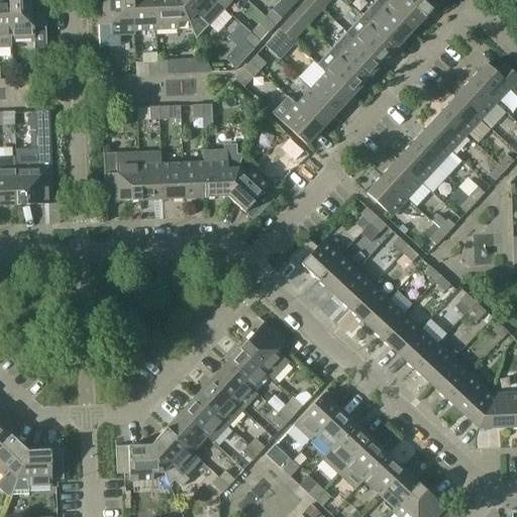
[(0,0),(0,46),(11,46),(11,38),(9,38),(9,35),(11,35),(9,0),(0,0)]
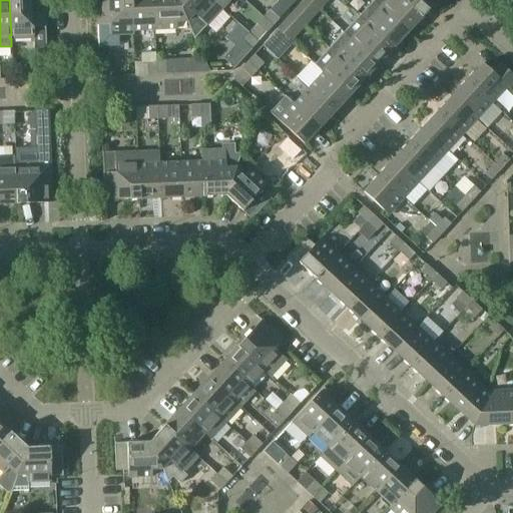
[(45,48),(43,0),(11,0),(9,0),(11,35),(9,35),(9,38),(11,38),(33,37),(34,48),(45,48)]
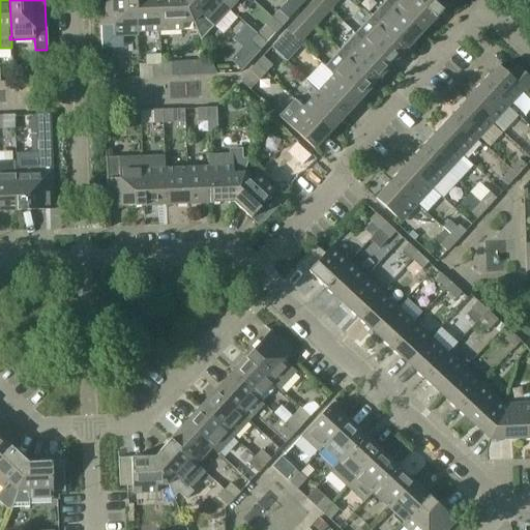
[(125,49),(124,37),(140,36),(140,33),(138,33),(137,0),(100,0),(102,27),(104,27),(104,29),(102,29),(104,50),(125,49)]
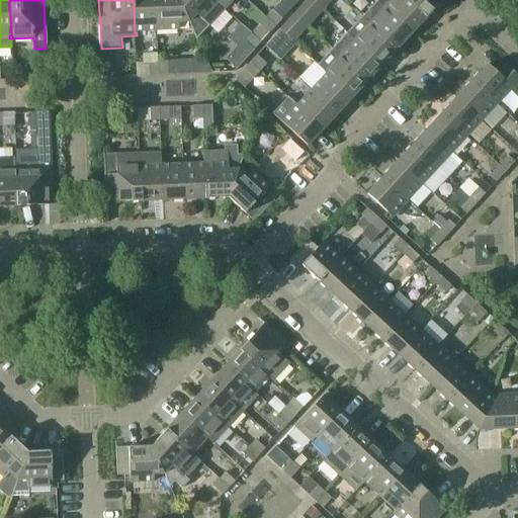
[(134,0),(135,32),(137,32),(157,31),(155,0),(134,0)]
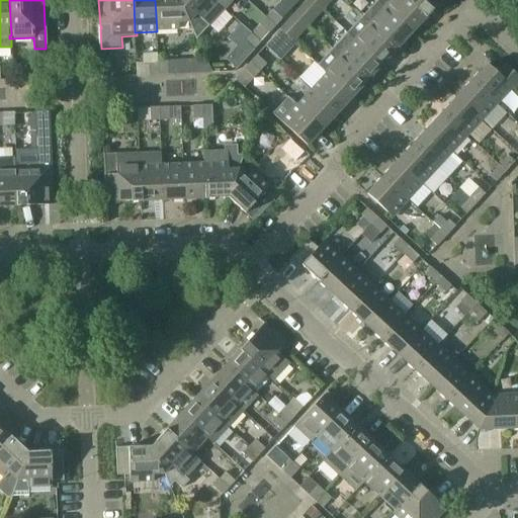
[(178,0),(155,0),(157,31),(180,30),(180,23),(190,22),(178,0)]
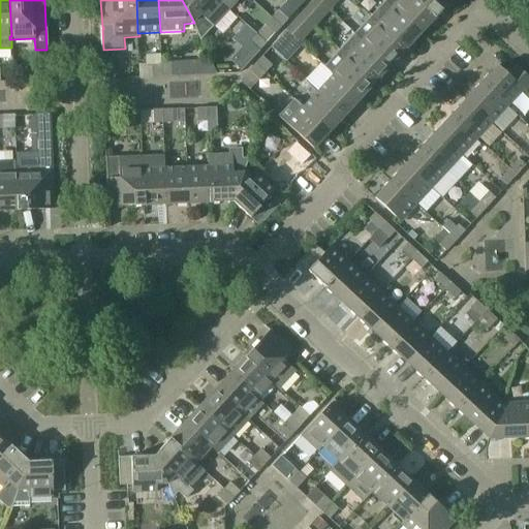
[(182,0),(194,23),(200,38),(229,8),(220,0),(182,0)]
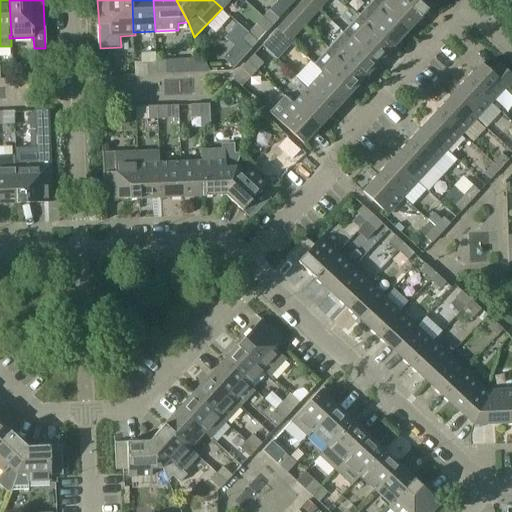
[(213,0),(222,8),(224,10),(233,0),(213,0)]
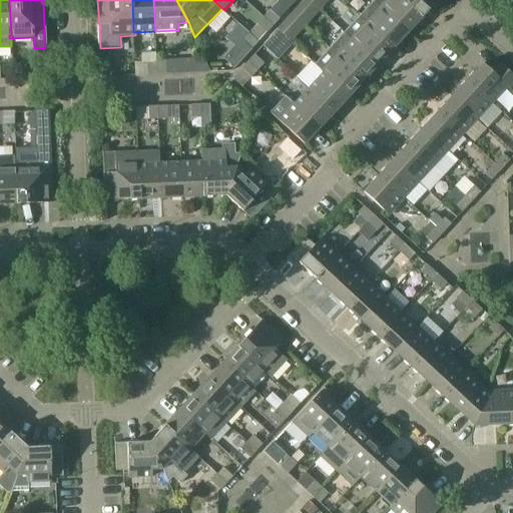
[(317,7),(310,0),(305,0),(294,13),(303,22),(317,7)]
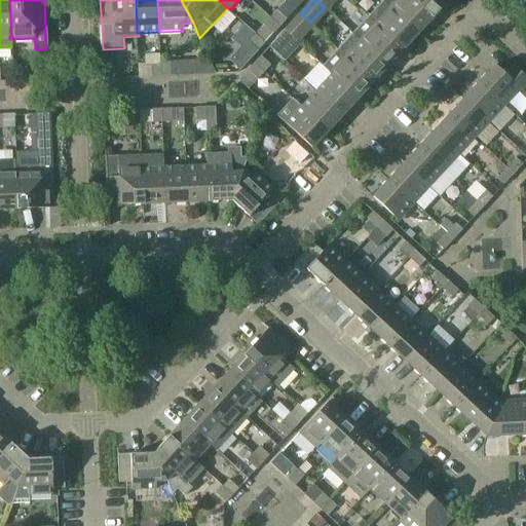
[(419,33),(384,0),(369,16),(405,49),(419,33)]
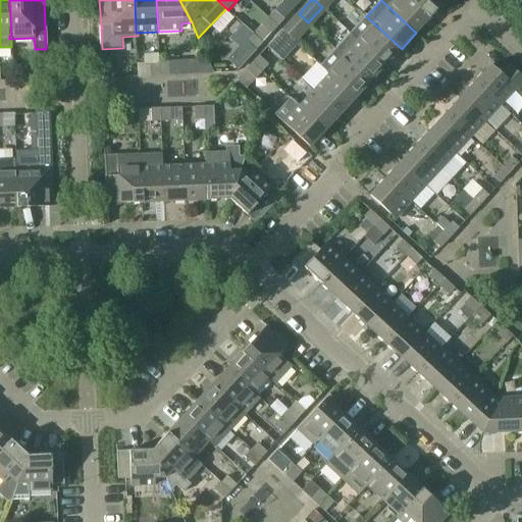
[(381,0),(416,33),(431,16),(413,0),(381,0)]
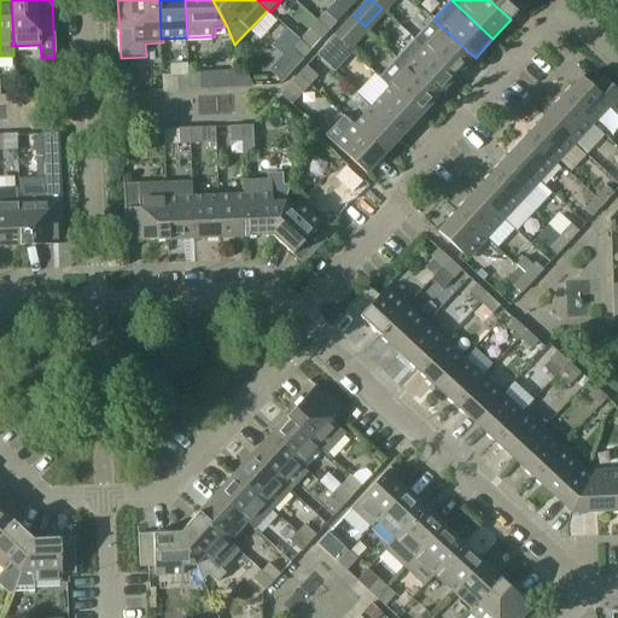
[(489,0),(511,19),(528,0),(489,0)]
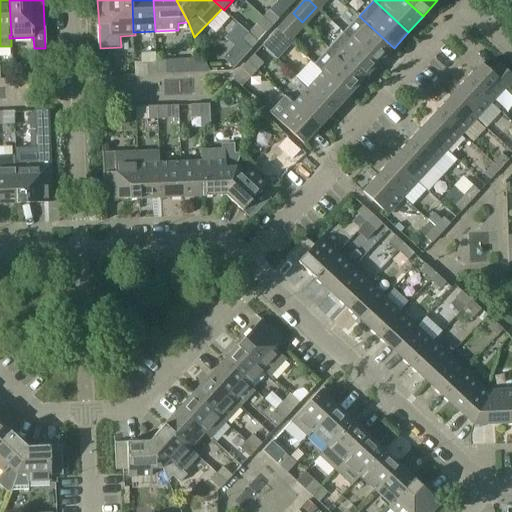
[(264,16),(274,25),(279,19),(270,11),(264,16)]
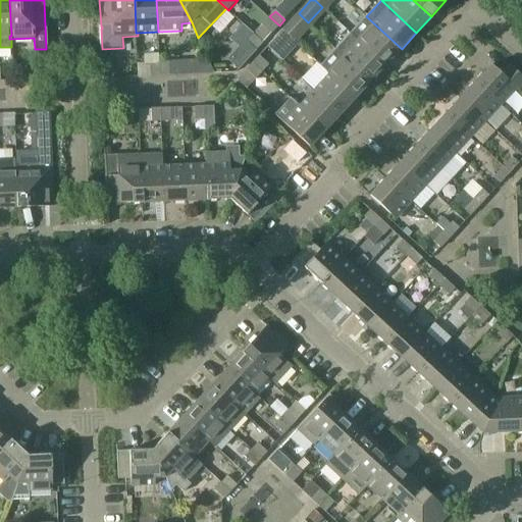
[(283,30),(294,39),(302,30),(308,22),(299,13),(283,30)]
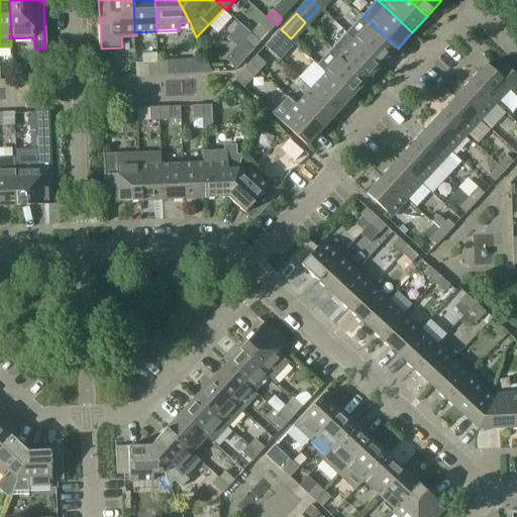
[(277,25),(267,16),(260,24),(270,33),(277,25)]
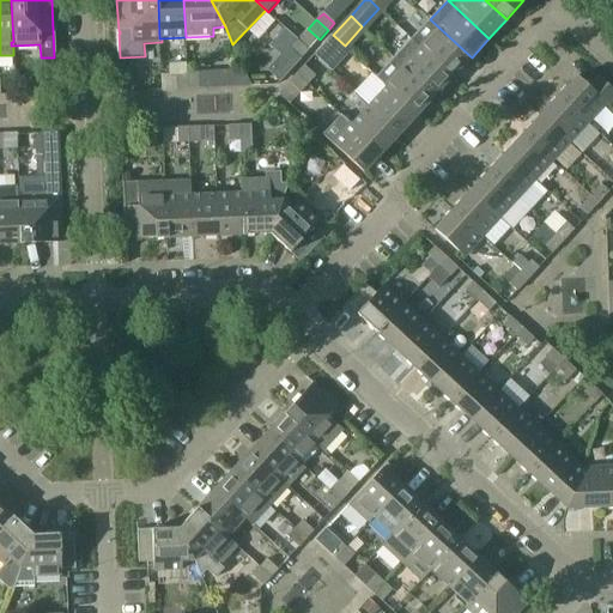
[(412,38),(454,77),(472,58),(430,19),(412,38)]
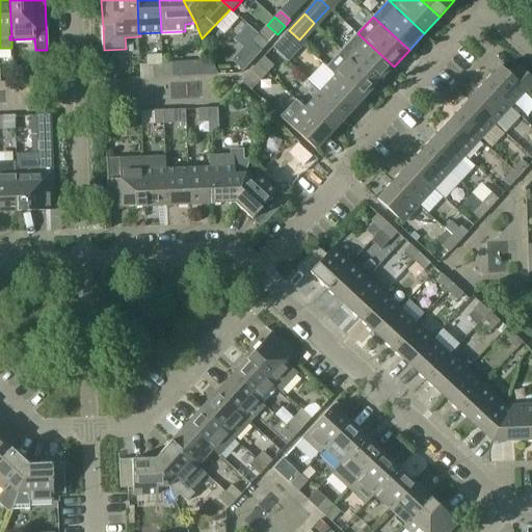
[(247,26),(235,40),(243,48),(244,49),(255,58),(261,50),(251,42),(258,35),(247,26)]
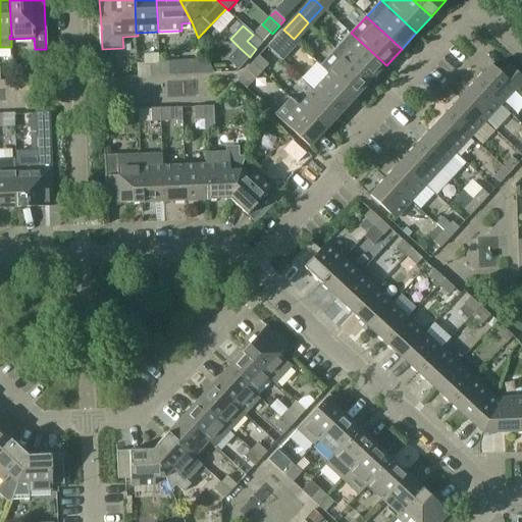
[(294,39),(283,30),(276,37),(286,46),(294,39)]
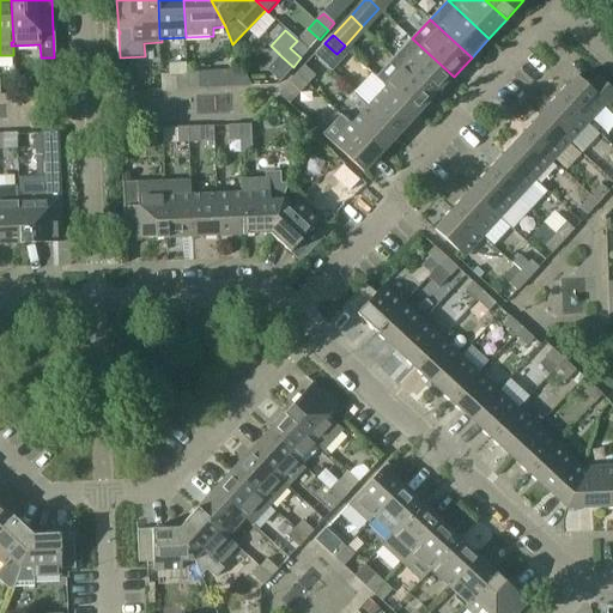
[(454,77),(412,38),(395,58),(436,96),(454,77)]
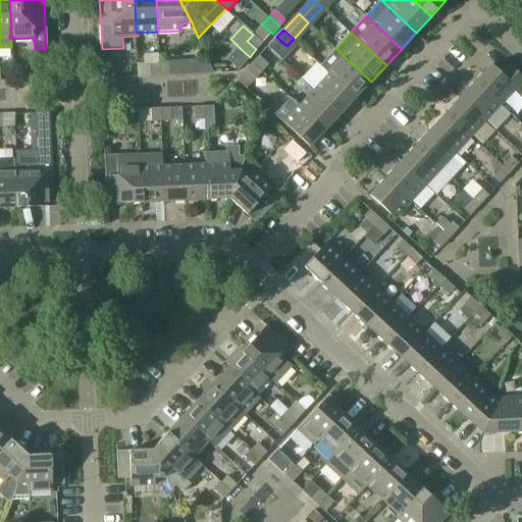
[(253,35),(247,41),(256,49),(262,43),(253,35)]
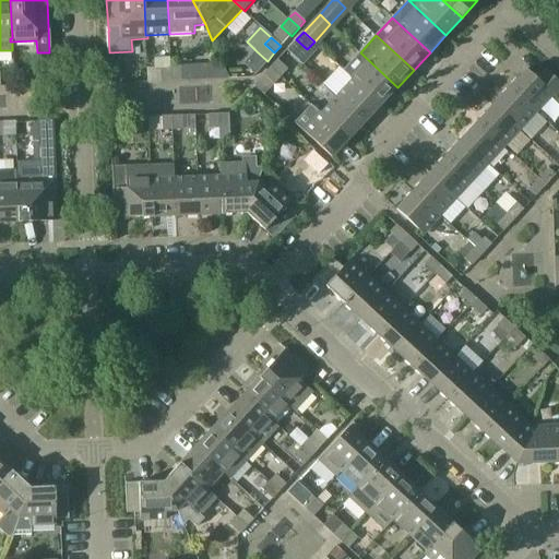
[(345,70),(354,79),(382,105),(397,87),(360,52),(345,70)]
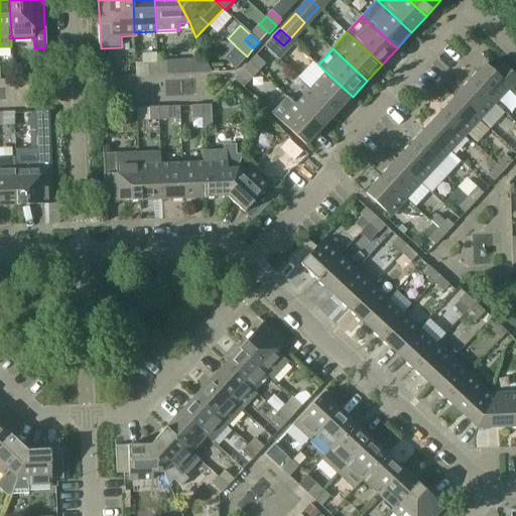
[(255,54),(250,61),(259,70),(265,63),(255,54)]
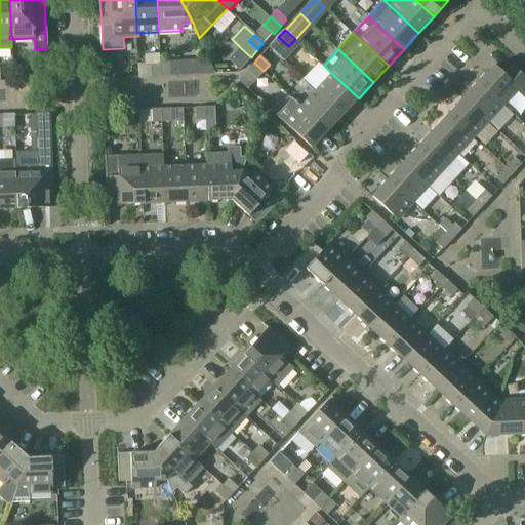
[(180,61),(169,62),(169,63),(169,76),(182,75),(180,61)]
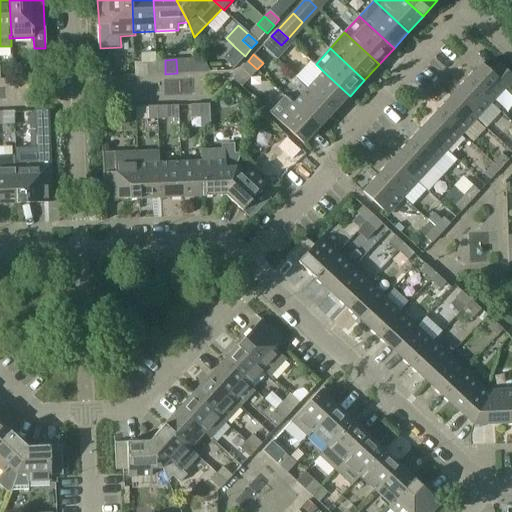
[(156,61),(147,61),(147,74),(156,74),(156,61)]
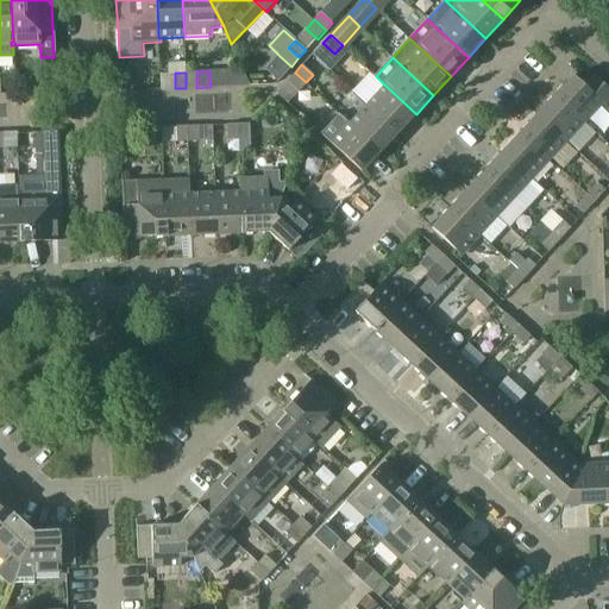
[(196,73),(186,73),(186,88),(196,88),(196,73)]
